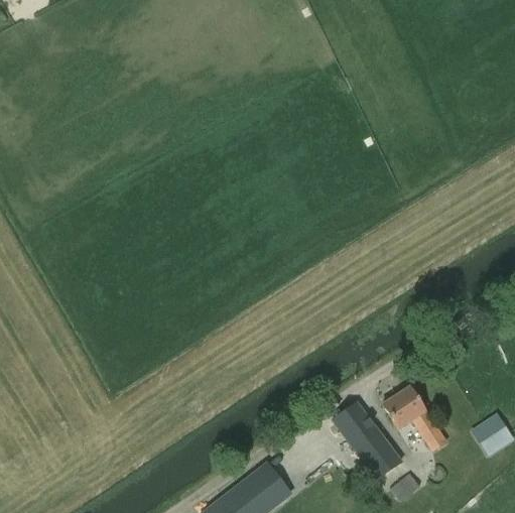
[(427,409),(425,410),(409,385),(380,403),(397,428),(411,420),(431,452),(447,440),(427,409)]
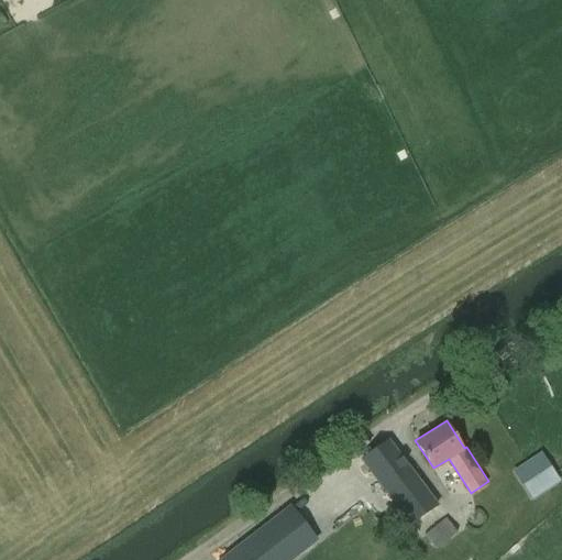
[(388,437),(361,457),(410,523),(438,504),(388,437)]
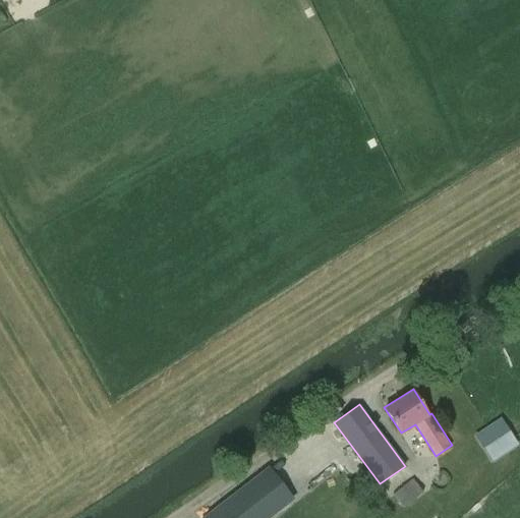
[(504,419),(483,433),(497,453),(517,440),(504,419)]
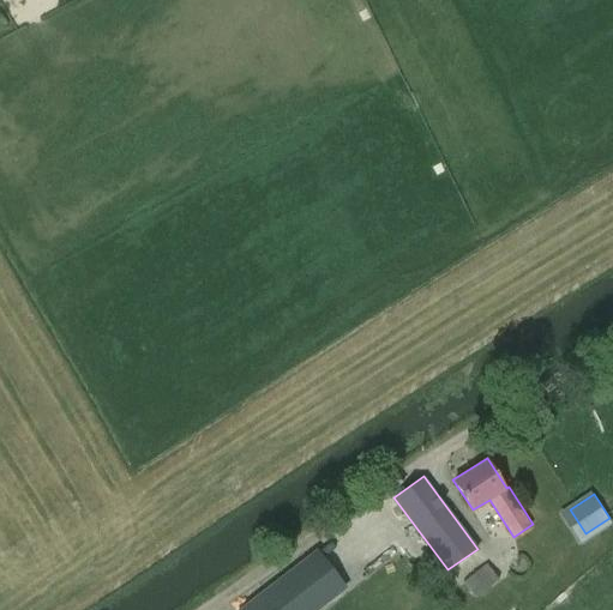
[(318,609),(347,589),(317,548),(236,609),(318,609)]
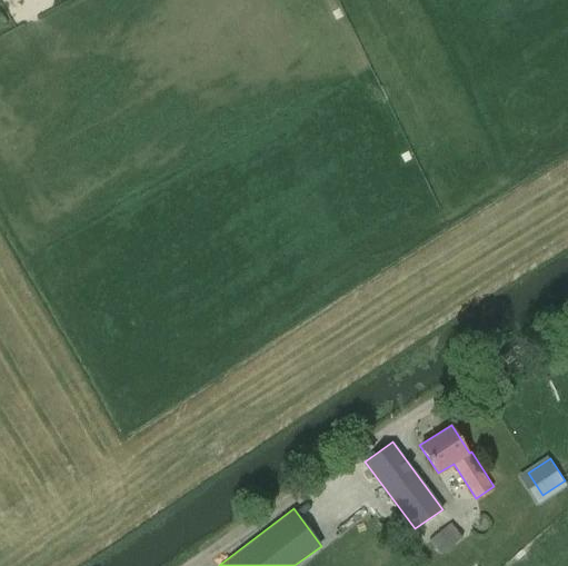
[(462,536),(451,522),(430,538),(441,552),(462,536)]
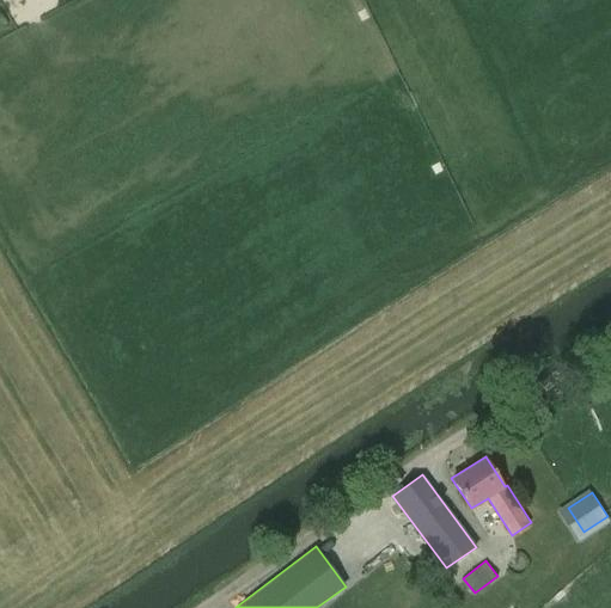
All buildings are outlined.
